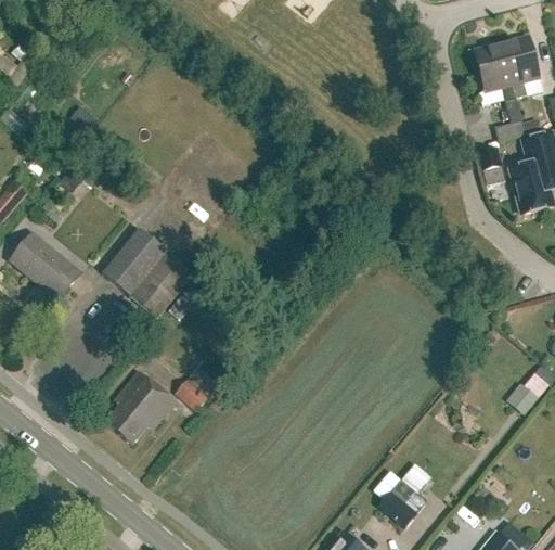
[(539,77),(528,35),(501,42),(515,97),(526,94),(523,81),(539,77)]
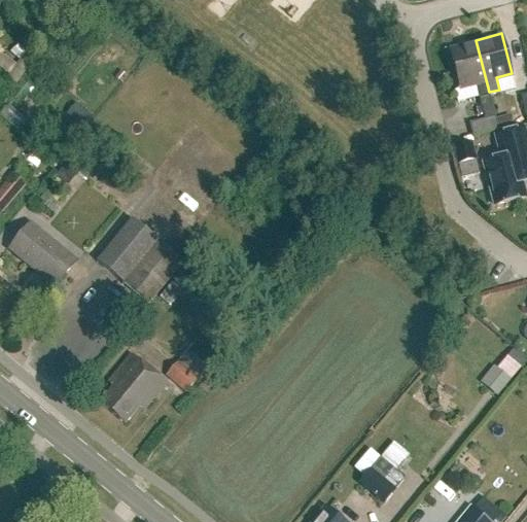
[(476,82),(479,95),(484,116),(495,113),(489,92),(476,40),(450,46),(460,87),(476,82)]
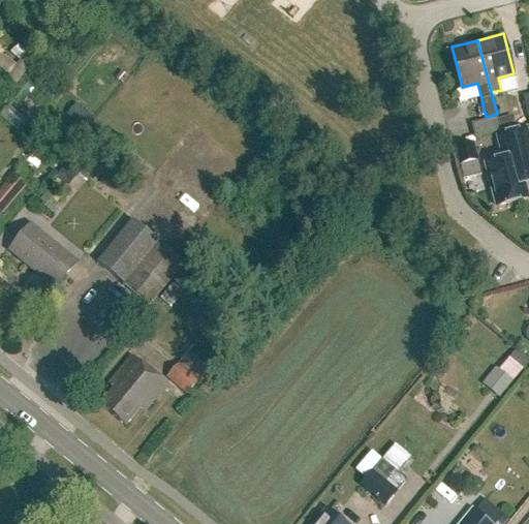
[(497,114),(486,117),(470,121),(474,133),(500,127),(497,114)]
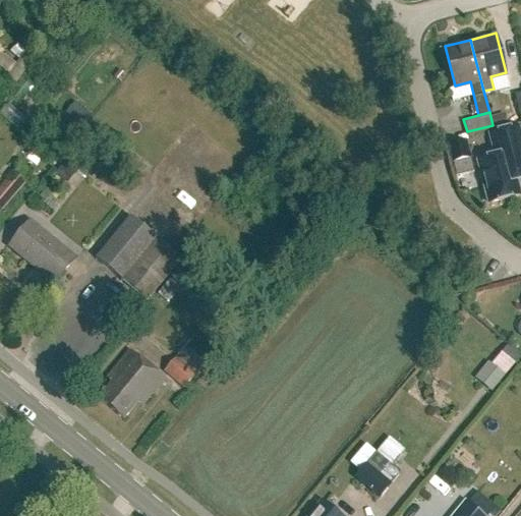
[(519,191),(516,178),(520,176),(520,137),(518,124),(489,131),(496,154),(477,158),(488,199),(519,191)]
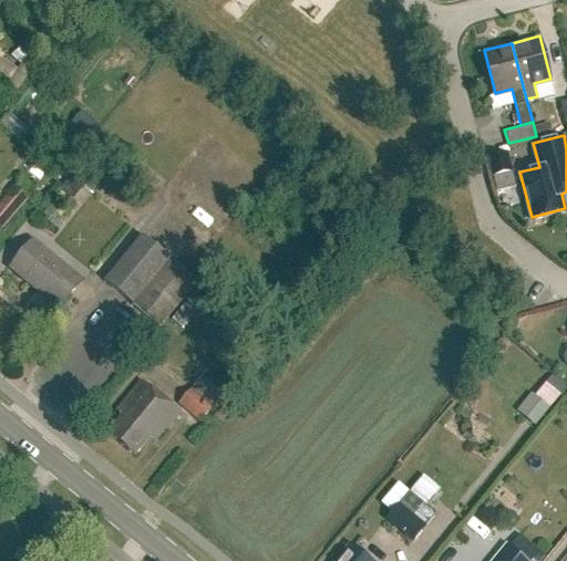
[(516,183),(512,167),(507,149),(487,154),(496,188),(516,183)]
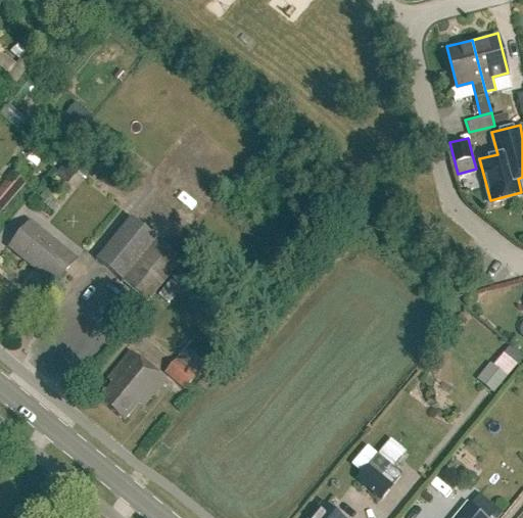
[(25,181),(11,170),(0,183),(0,205),(2,207),(25,181)]
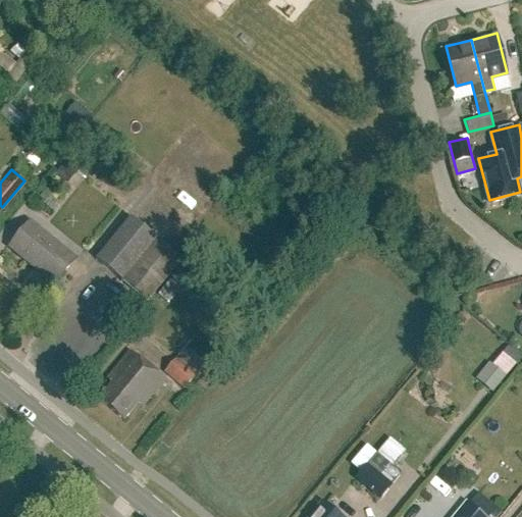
[(147,299),(181,257),(131,214),(96,257),(147,299)]
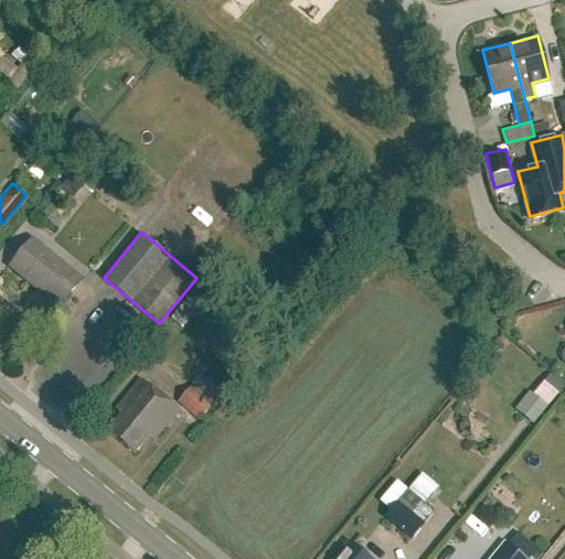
[(59,303),(81,277),(33,237),(11,264),(59,303)]
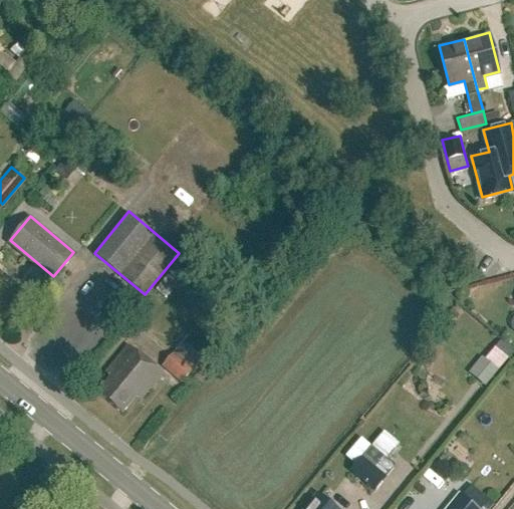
[(182,380),(212,346),(191,329),(162,363),(182,380)]
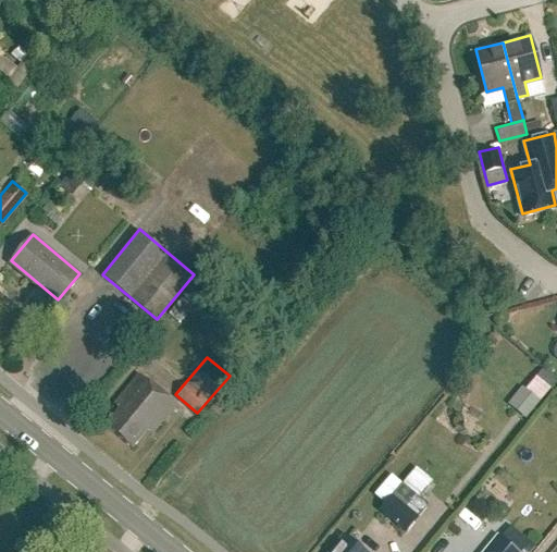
[(514,400),(530,414),(556,381),(556,372),(545,363),(514,400)]
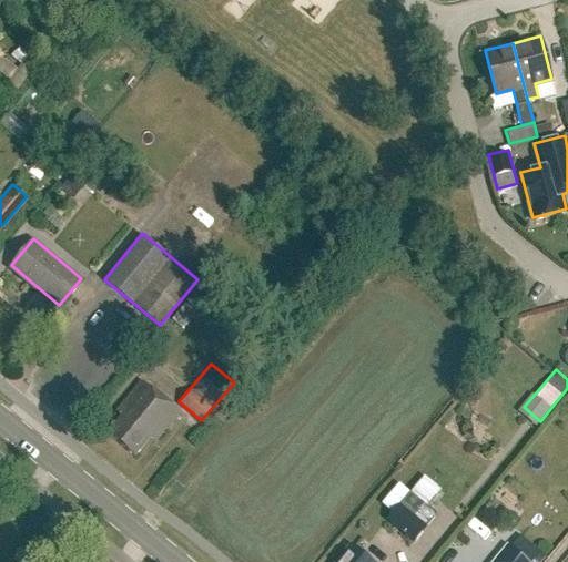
[(154,439),(180,410),(142,379),(117,409),(122,414),(108,431),(134,453),(150,436),(154,439)]
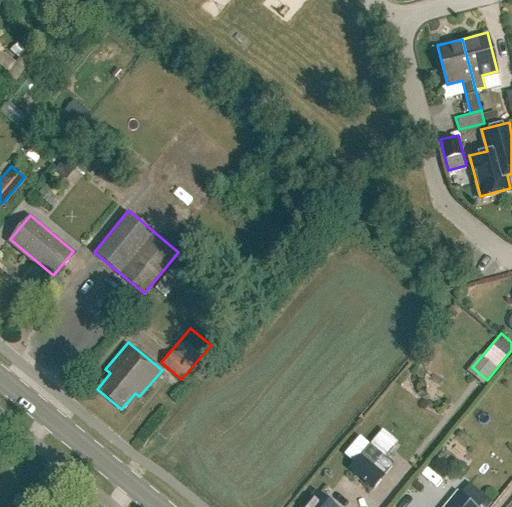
[(371,485),(393,461),(369,440),(348,465),(371,485)]
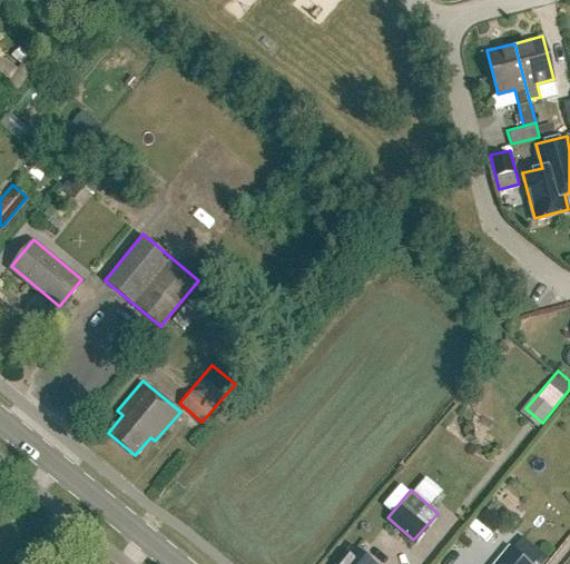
[(379,563),(352,542),(333,563),(379,563)]
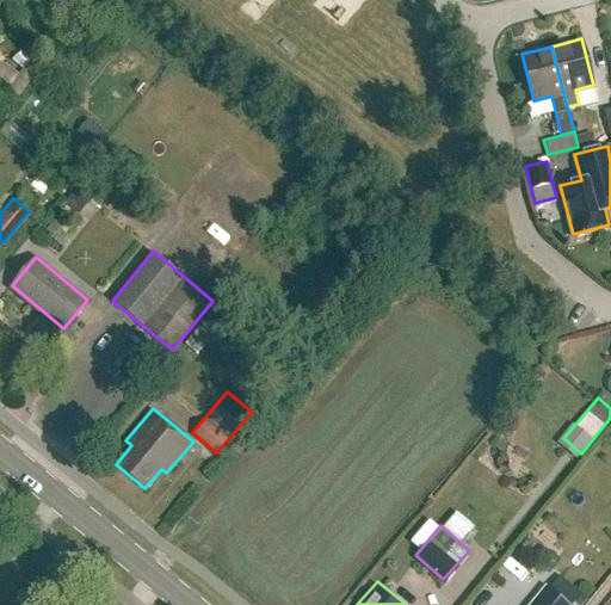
[(573,604),(547,582),(528,604),(573,604)]
